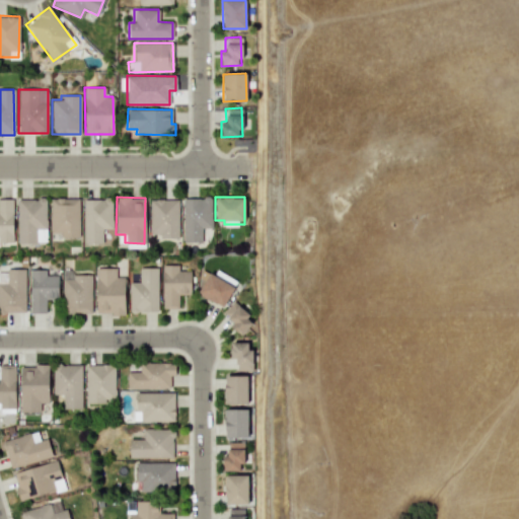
[(60,237),(78,237),(79,199),(51,198),(50,232),(60,232),(60,237)]
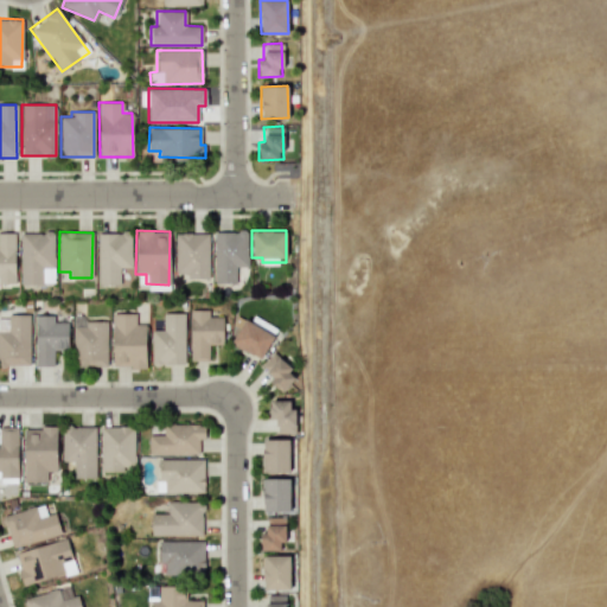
[(212,282),(235,283),(235,266),(247,267),(247,256),(243,256),(244,231),(213,231),(212,282)]
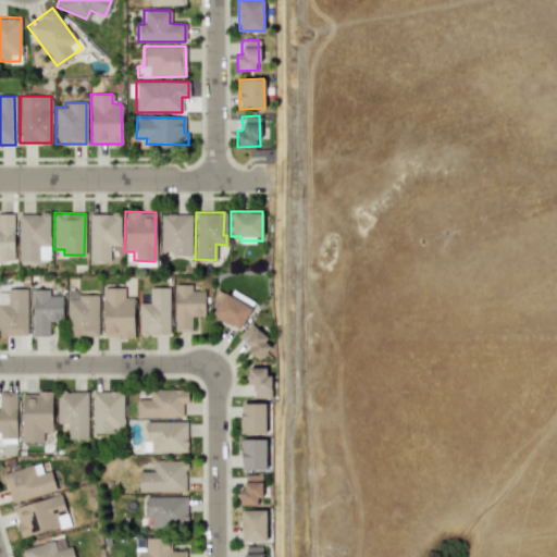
[(13,213),(0,213),(0,260),(13,260),(13,213)]
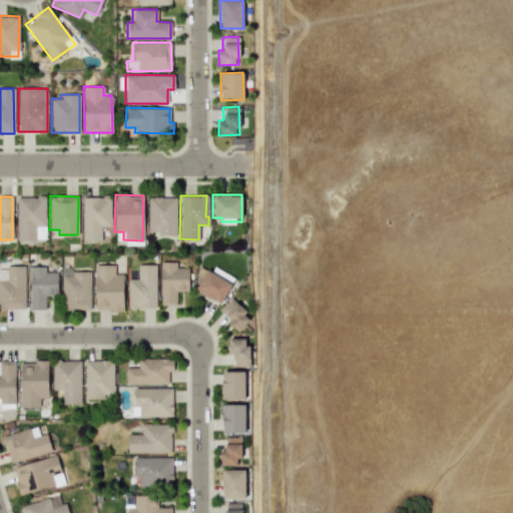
[(16,196),(17,239),(45,239),(45,196),(16,196)]
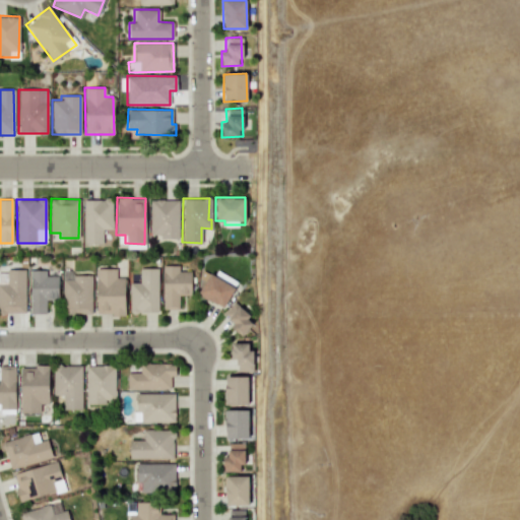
[(112,229),(112,199),(82,200),(83,244),(102,243),(102,230),(112,229)]
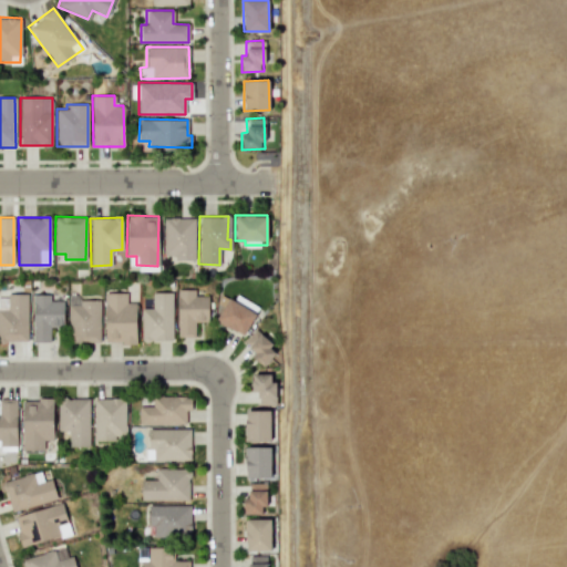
[(195,218),(163,217),(163,255),(174,255),(174,259),(194,260),(195,218)]
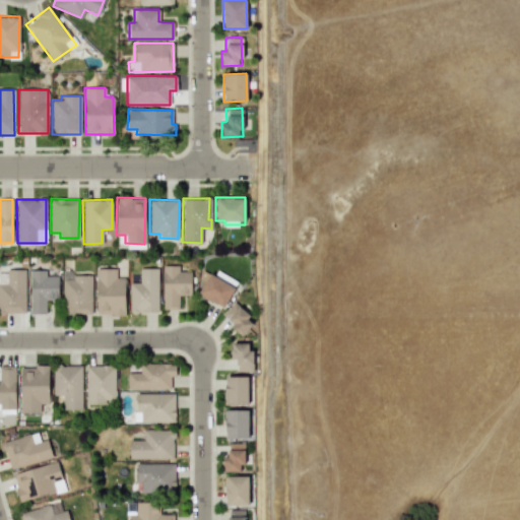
[(161,309),(178,309),(178,295),(191,295),(191,267),(163,266),(161,309)]
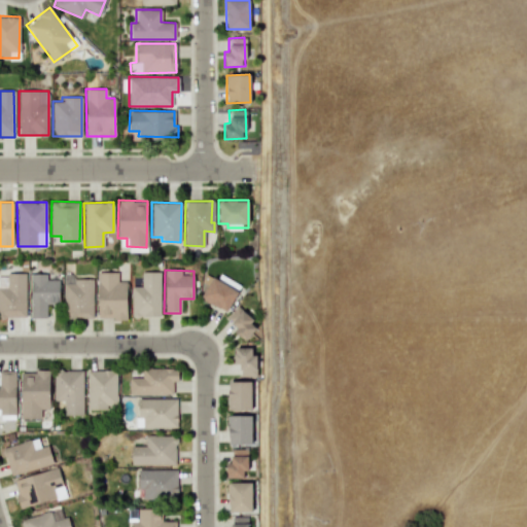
[(117,281),(117,273),(98,272),(97,319),(126,319),(127,281),(117,281)]
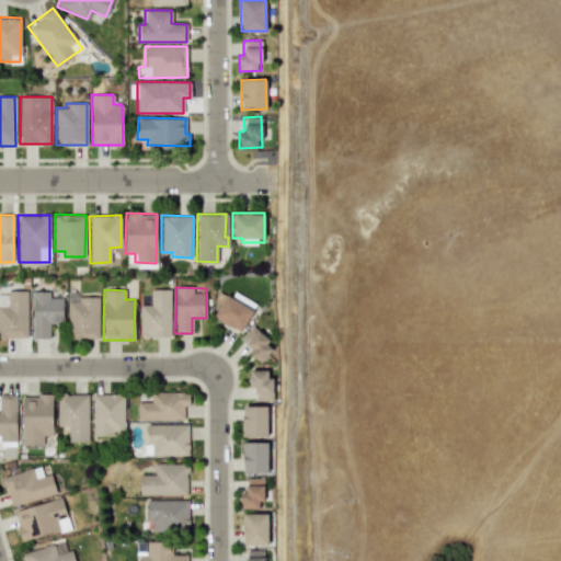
[(170,338),(170,289),(150,289),(150,305),(139,305),(139,338),(170,338)]
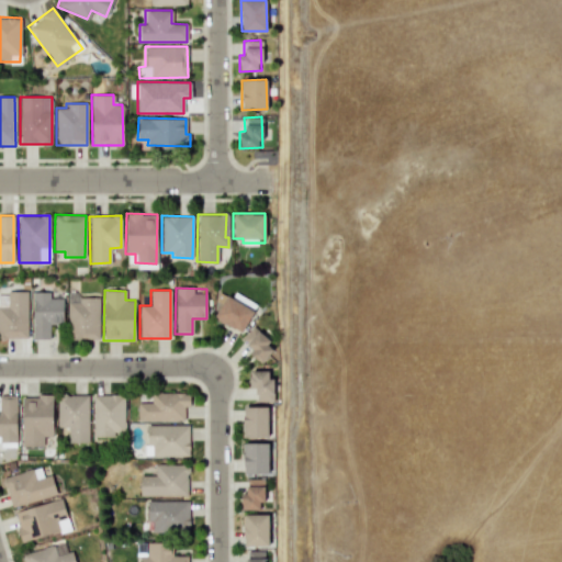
[(240,332),(256,305),(231,290),(214,317),(240,332)]
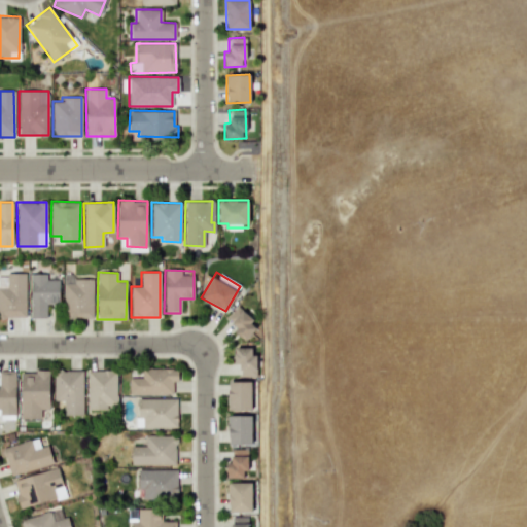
[(0,317),(26,317),(25,274),(0,274),(0,317)]
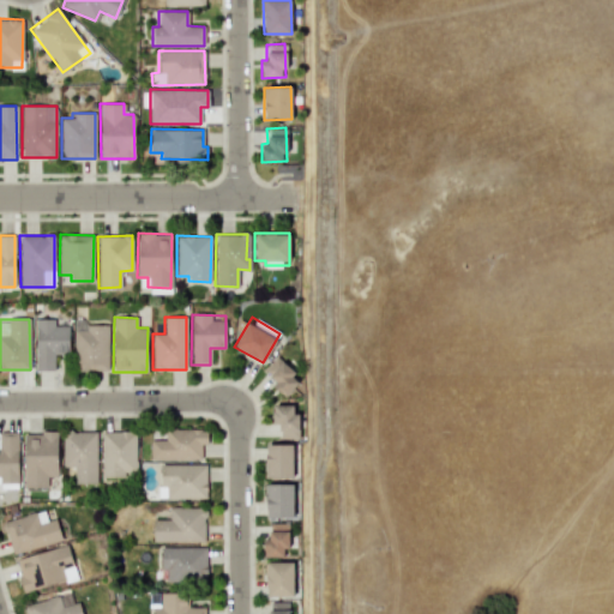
[(53,369),(53,351),(67,353),(68,325),(54,325),(54,319),(35,319),(35,369),(53,369)]
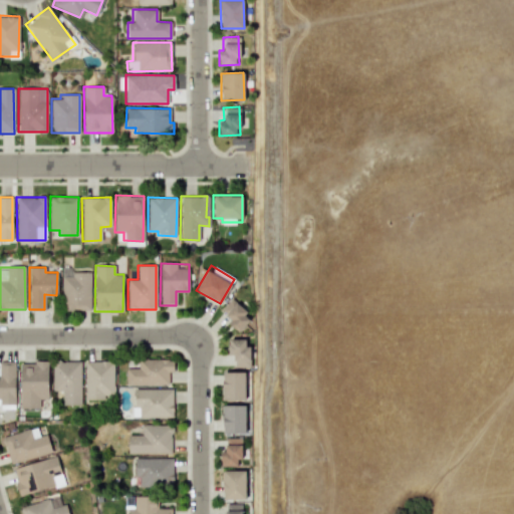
[(89,310),(90,271),(71,271),(71,267),(62,267),(61,310),(89,310)]
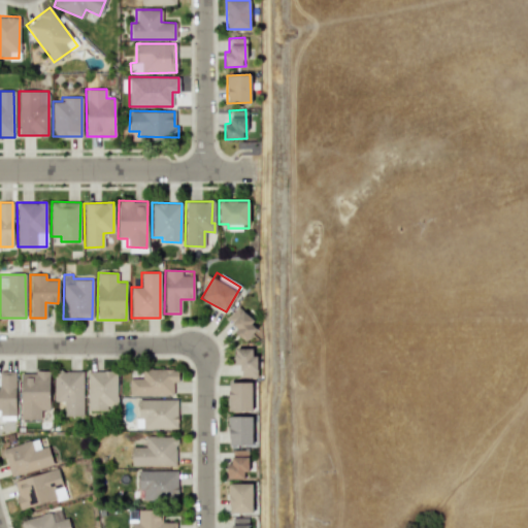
[(235,319),(229,327),(246,340),(258,326),(240,311),(235,319)]
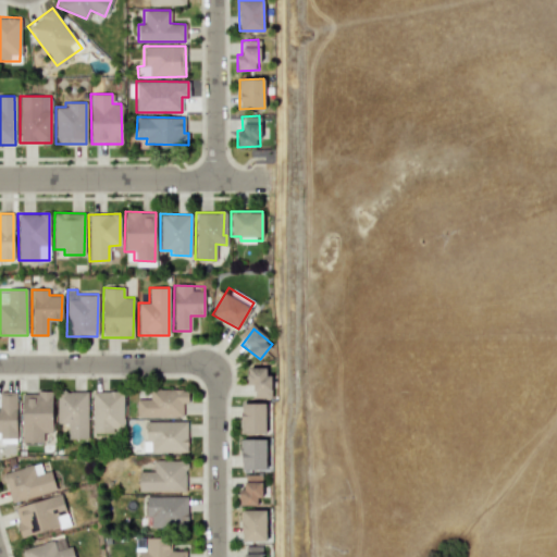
[(269,398),(269,368),(247,368),(247,383),(252,383),(254,398),(269,398)]
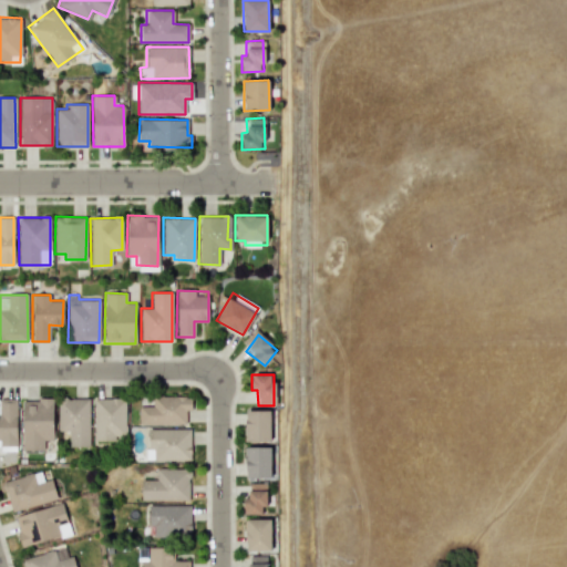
[(137,424),(185,424),(185,411),(191,411),(191,397),(152,397),(152,406),(138,405),(137,424)]
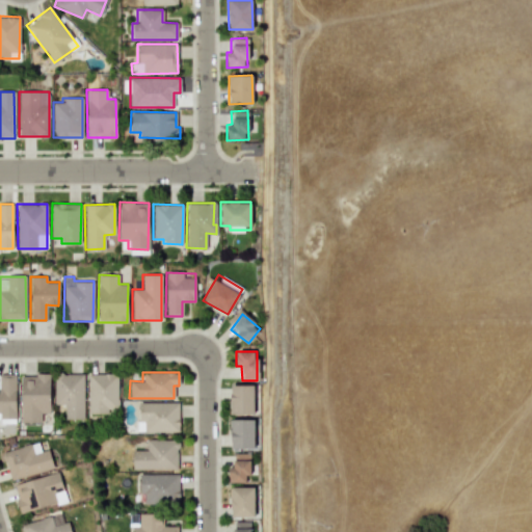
[(82,373),(53,374),(54,404),(63,404),(64,419),(83,419),(82,373)]
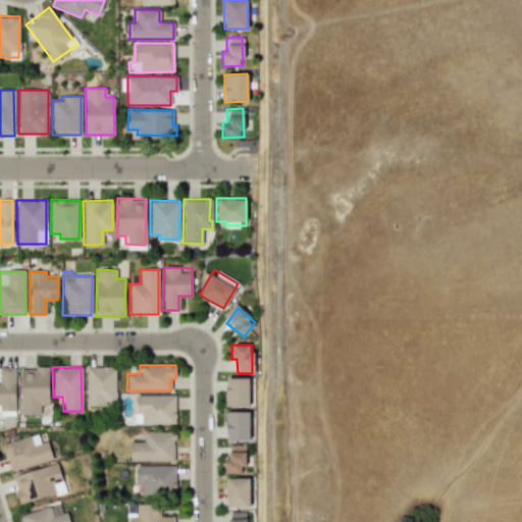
[(87,406),(115,405),(114,366),(86,366),(87,406)]
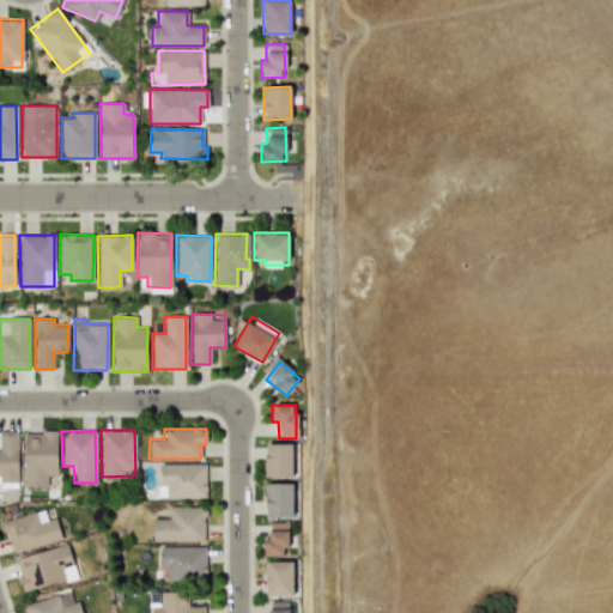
[(0,483),(18,483),(17,431),(0,431),(0,483)]
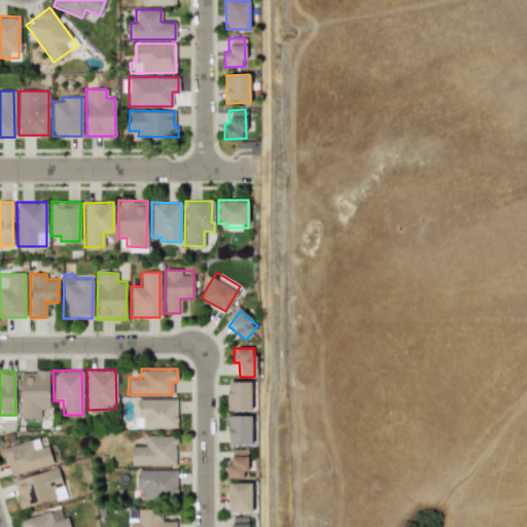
[(20,371),(20,418),(39,418),(39,409),(48,409),(48,372),(20,371)]
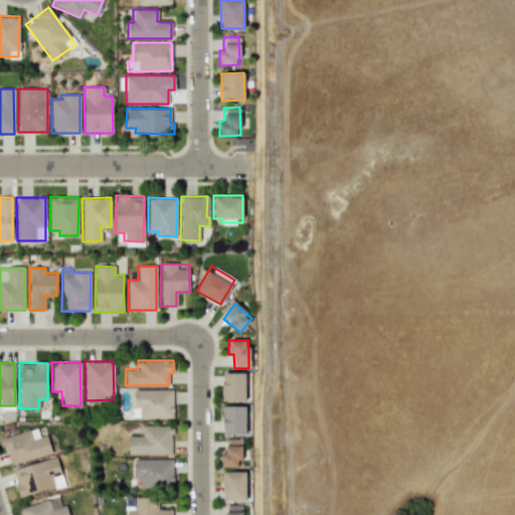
[(245,400),(244,372),(222,372),(222,400),(245,400)]
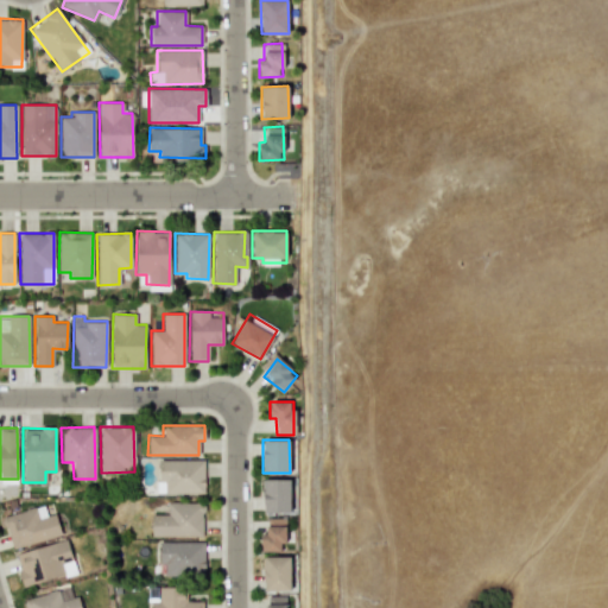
[(204,493),(203,460),(157,460),(157,494),(204,493)]
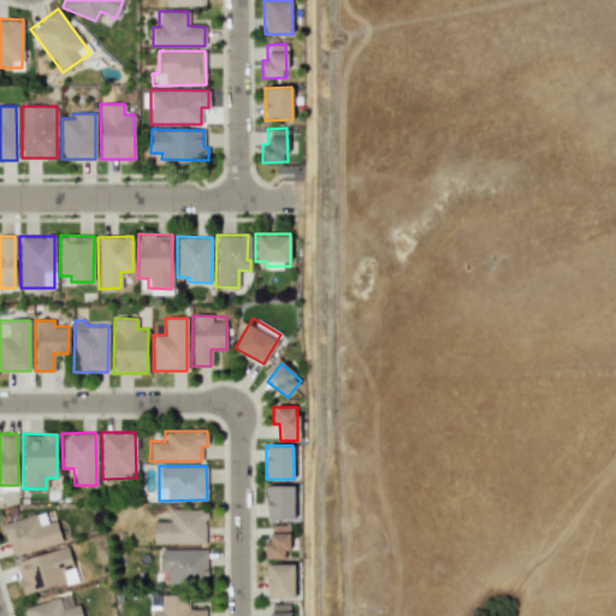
[(294,485),(267,485),(266,519),(292,520),(294,485)]
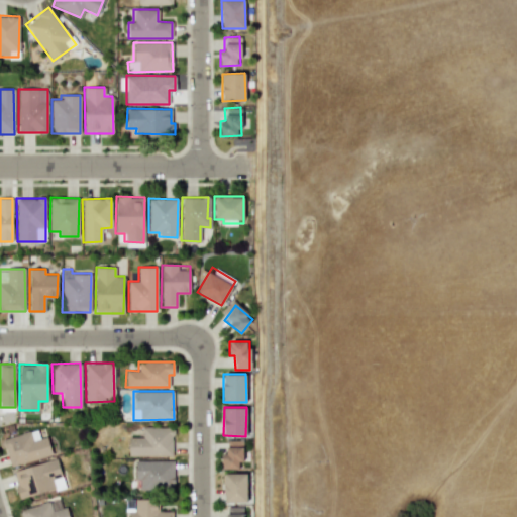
[(142,437),(128,437),(127,455),(172,456),(172,427),(142,427),(142,437)]
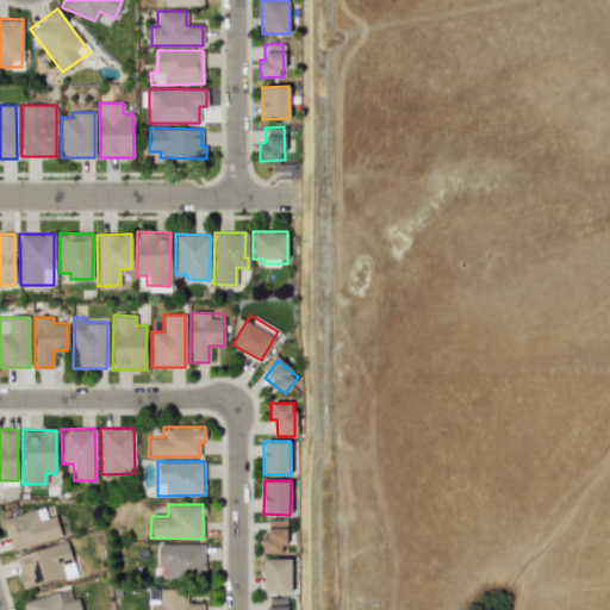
[(61,536),(55,515),(45,517),(43,506),(1,518),(11,551),(61,536)]
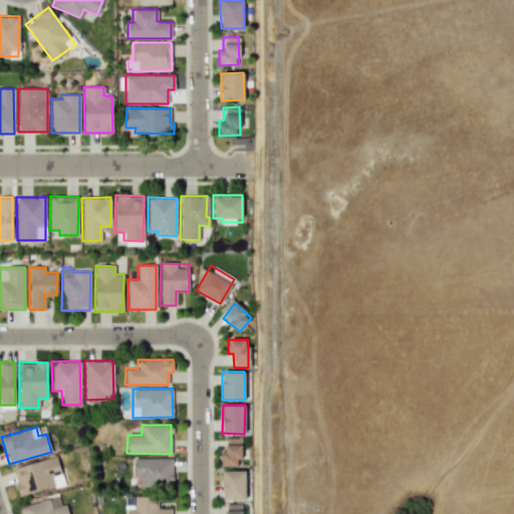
[(239,466),(240,438),(225,438),(225,451),(220,451),(220,466),(239,466)]
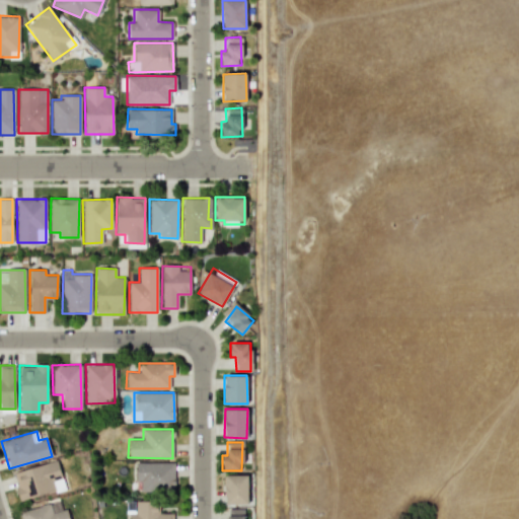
[(64,488),(56,460),(11,472),(19,501),(64,488)]
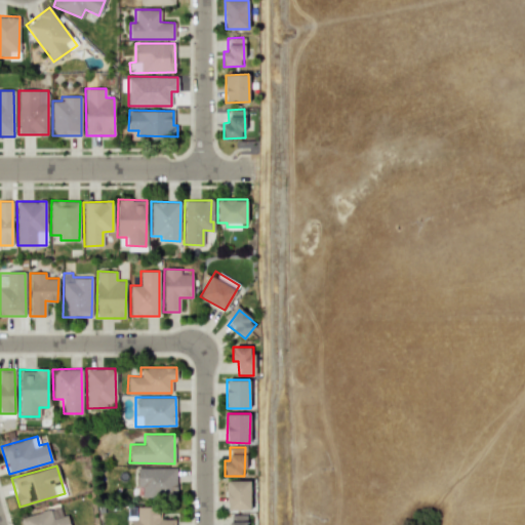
[(136,468),(136,488),(142,487),(142,495),(176,495),(175,468),(136,468)]
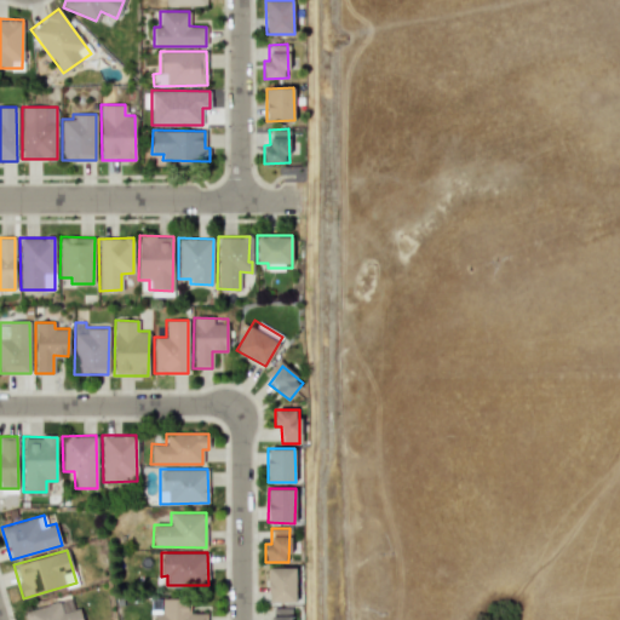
[(296,603),(296,567),(268,568),(268,603),(296,603)]
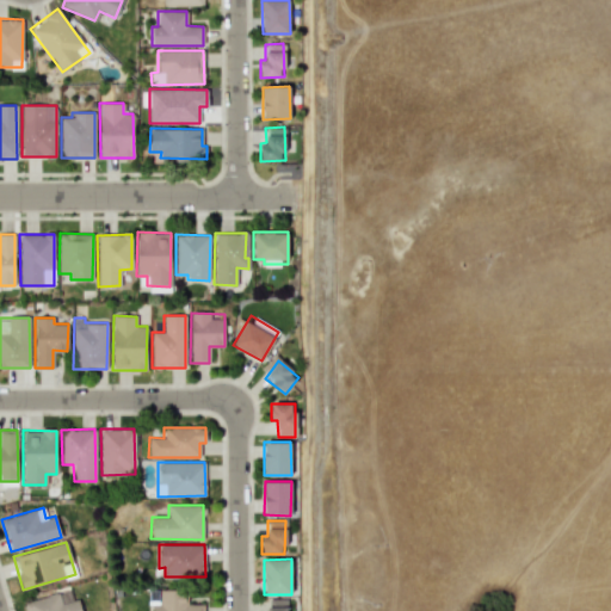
[(203,610),(204,604),(185,604),(186,591),(159,590),(159,604),(153,604),(152,610),(203,610)]
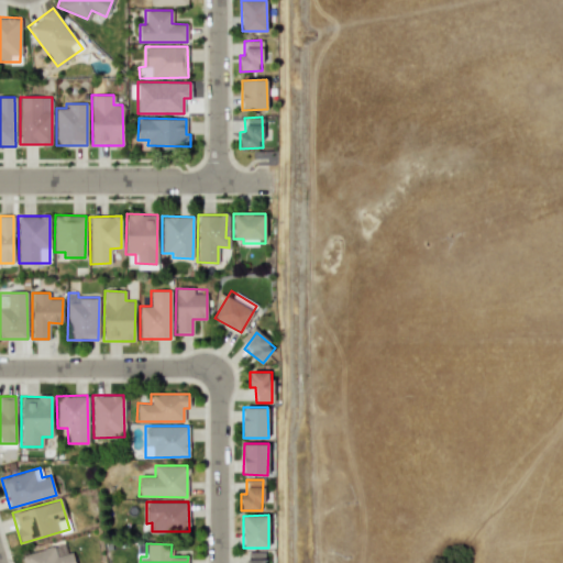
[(24,562),(74,562),(70,552),(58,555),(55,545),(22,555),(24,562)]
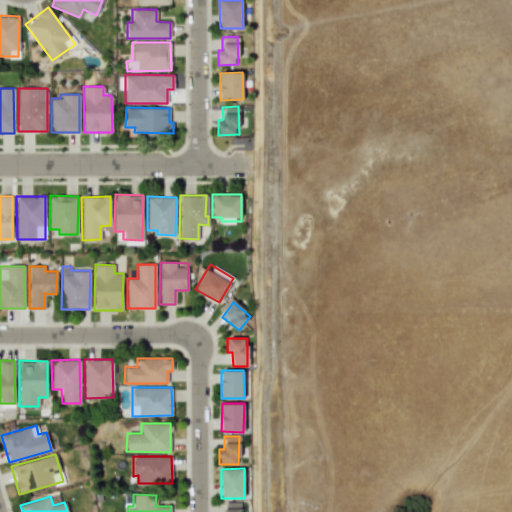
[(239,511),(239,502),(224,502),(224,511),(239,511)]
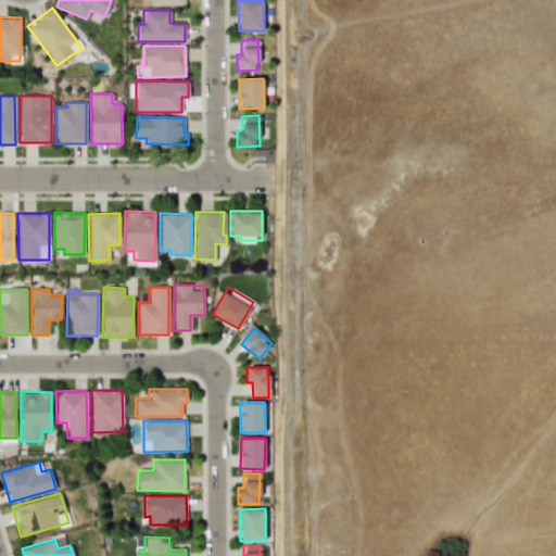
All buildings are outlined.
